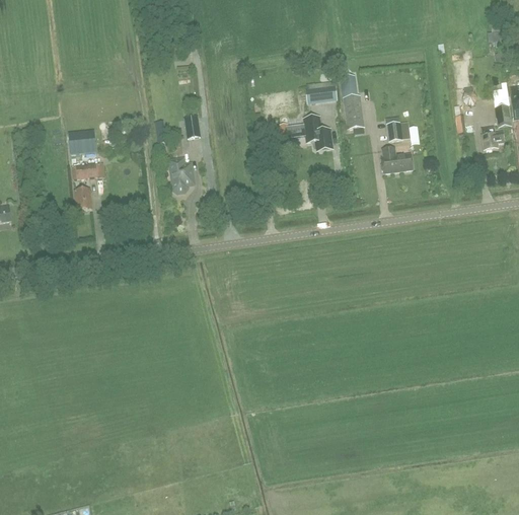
[(364,127),(360,95),(353,96),(350,75),(340,76),(347,129),(364,127)]
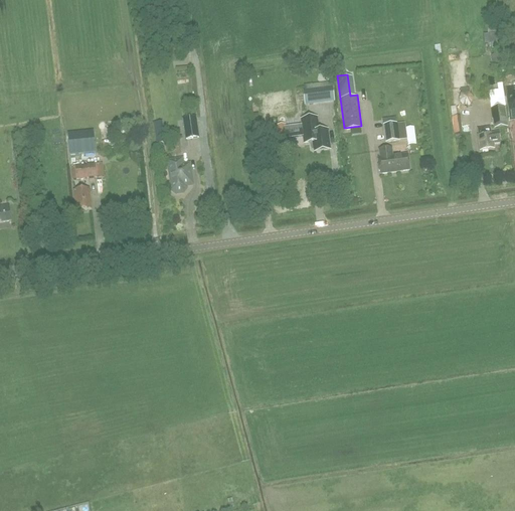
[(312,81),(313,87),(304,88),(305,100),(333,97),(331,78),(312,81)]
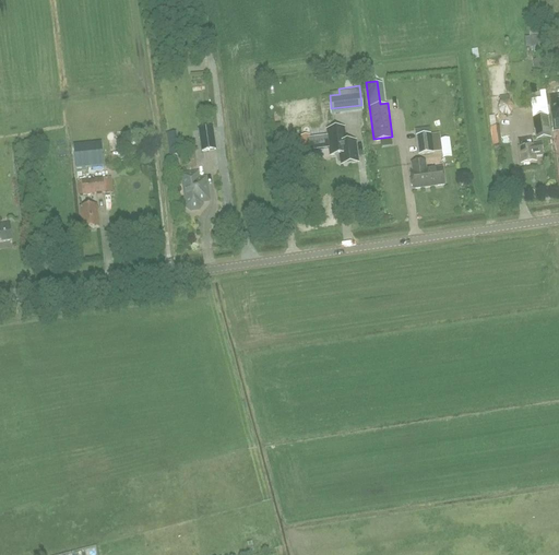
[(533,115),(536,137),(549,134),(546,113),(533,115)]
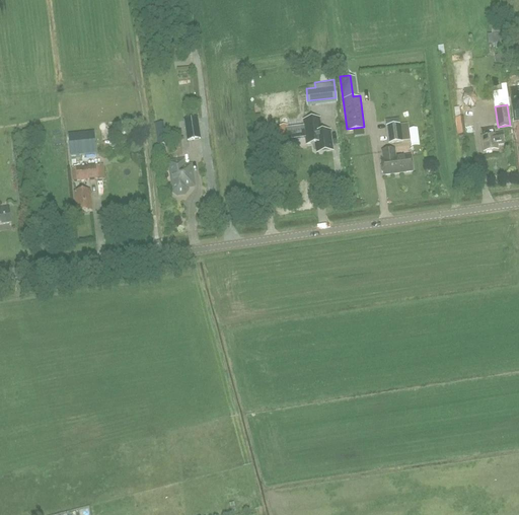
[(331,145),(329,128),(321,129),(319,113),(302,115),(304,132),(305,141),(312,140),(313,147),(316,149),(324,148),(325,146),(331,145)]
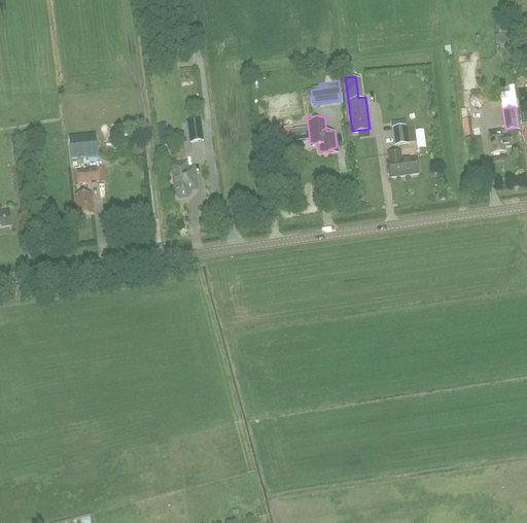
[(472,134),(470,115),(462,116),(464,135),(472,134)]
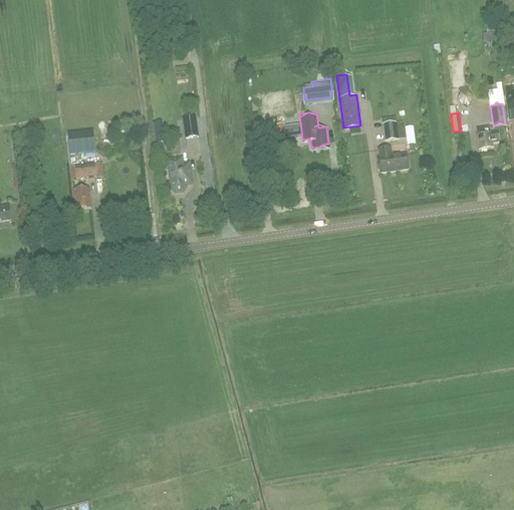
[(195,113),(183,115),(186,136),(198,134),(195,113)]
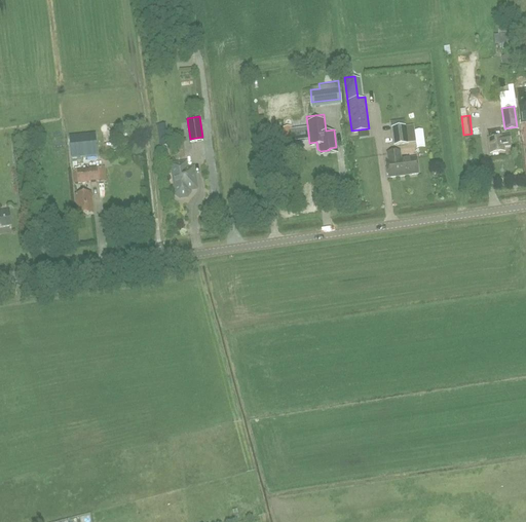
[(390,118),(391,124),(393,142),(407,141),(404,117),(390,118)]
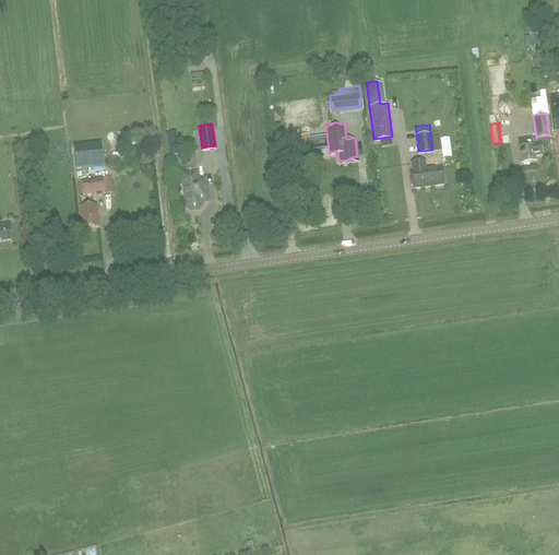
[(533,141),(532,136),(531,136),(531,134),(518,137),(519,143),(519,144),(521,161),(536,158),(535,152),(543,151),(542,140),(533,141)]
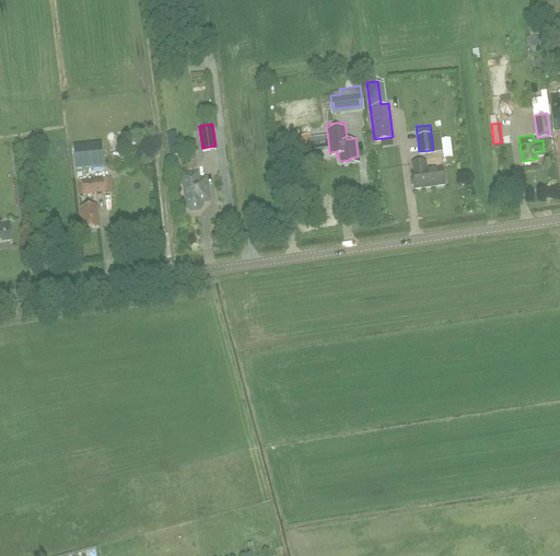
[(296,153),(303,152),(312,151),(310,140),(302,141),(295,141),(296,153)]
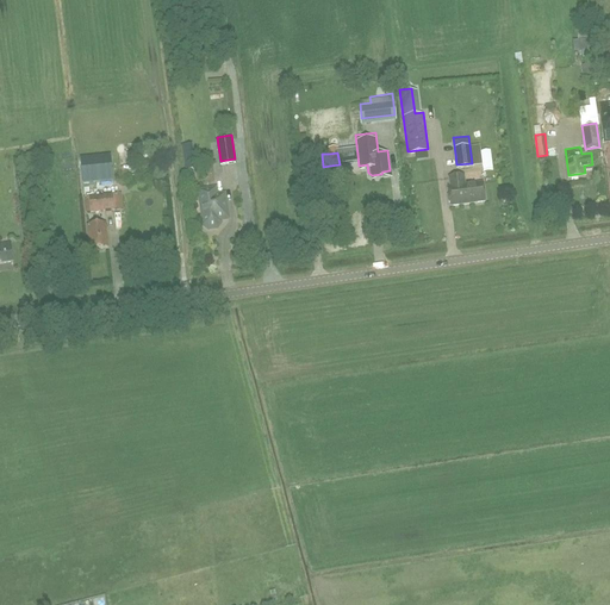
[(82,164),(83,180),(112,176),(111,161),(82,164)]
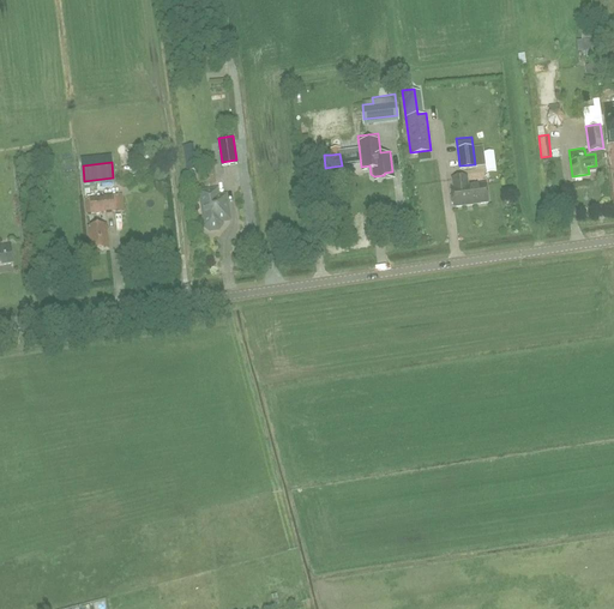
[(453,205),(488,200),(486,181),(465,185),(464,175),(452,176),(453,186),(451,186),(452,193),(451,194),(451,202),(453,203),(453,205)]
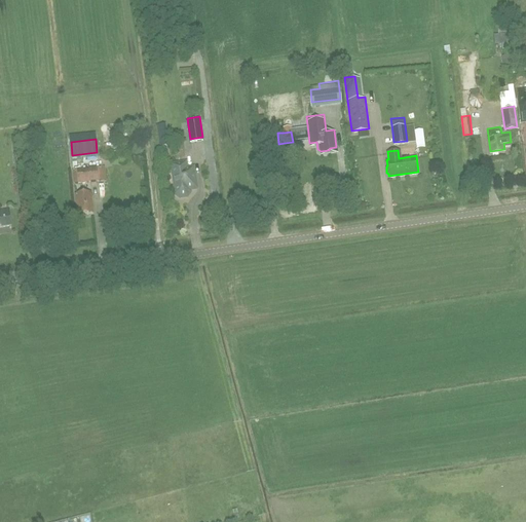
[(187,159),(180,160),(171,161),(173,178),(176,177),(177,184),(175,186),(176,192),(180,194),(187,193),(190,189),(190,187),(194,186),(193,178),(195,178),(193,164),(188,164),(187,159)]
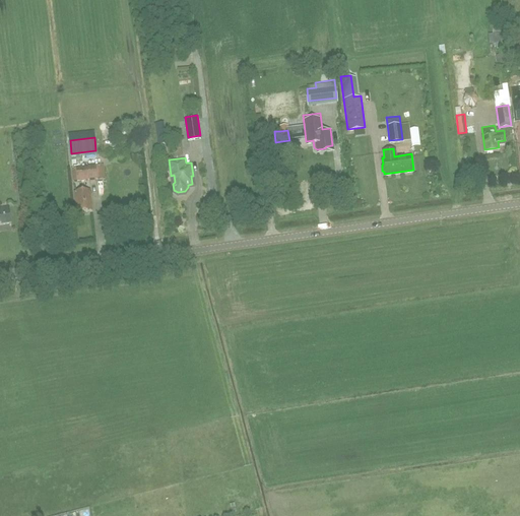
[(95,163),(93,163),(75,166),(72,166),(73,178),(77,178),(77,179),(98,177),(95,163)]
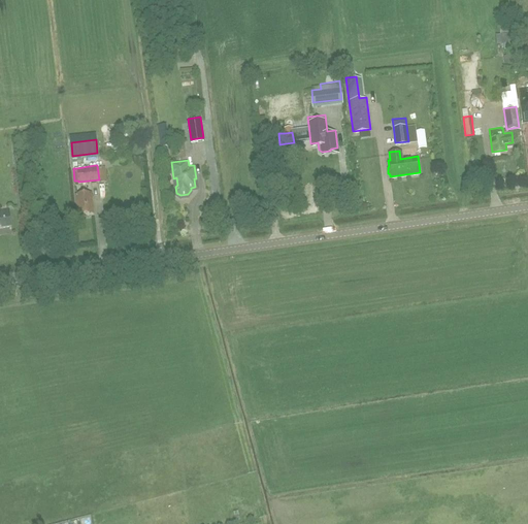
[(78,213),(93,210),(91,191),(76,193),(78,213)]
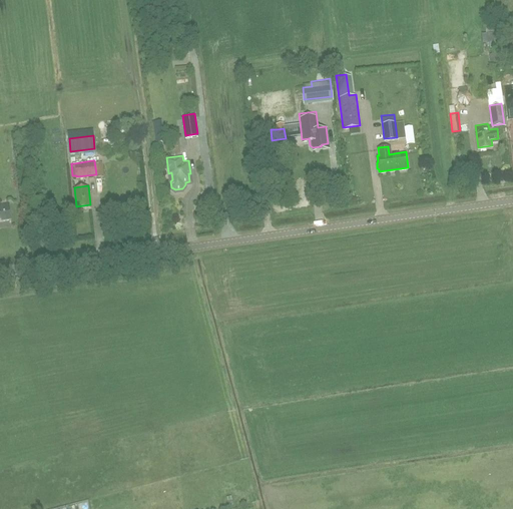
[(0,217),(10,217),(8,200),(0,201),(0,217)]
